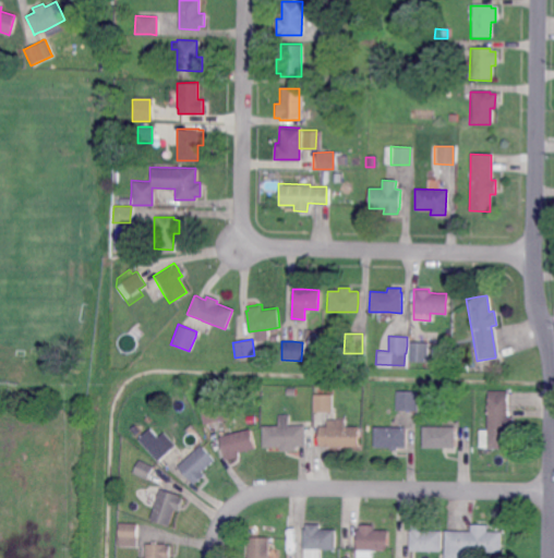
[(425,363),(408,362),(408,343),(426,343),(425,363)]
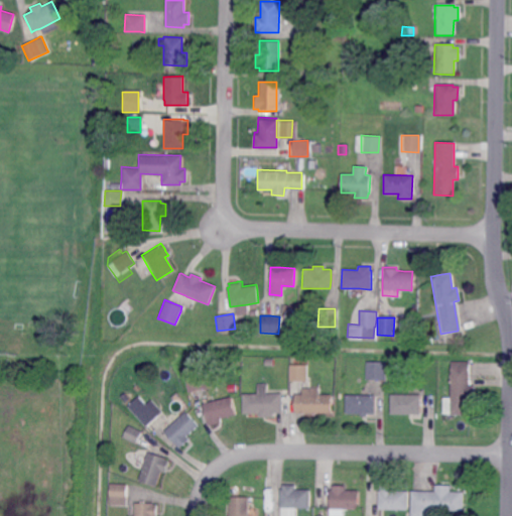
[(301,364),(304,364),(304,370),(304,375),(304,379),(288,379),(288,364),(290,364),(290,356),(301,356),(301,360),(301,364)]
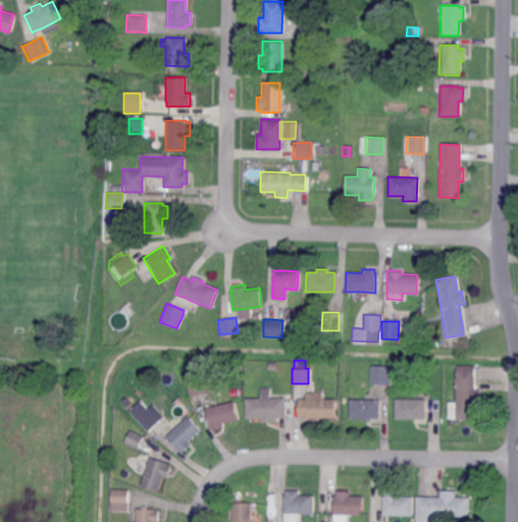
[(389,384),(387,384),(370,383),(369,383),(369,374),(369,365),(389,366),(389,372),(389,384)]
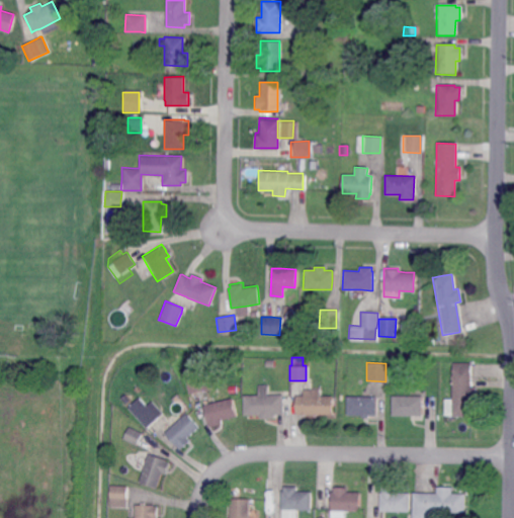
[(476,402),(470,402),(470,411),(470,412),(470,416),(444,416),(444,412),(444,406),(444,399),(451,399),(452,370),(452,366),(452,363),(470,363),(470,364),(470,386),(474,386),(476,386),(476,387),(476,402)]
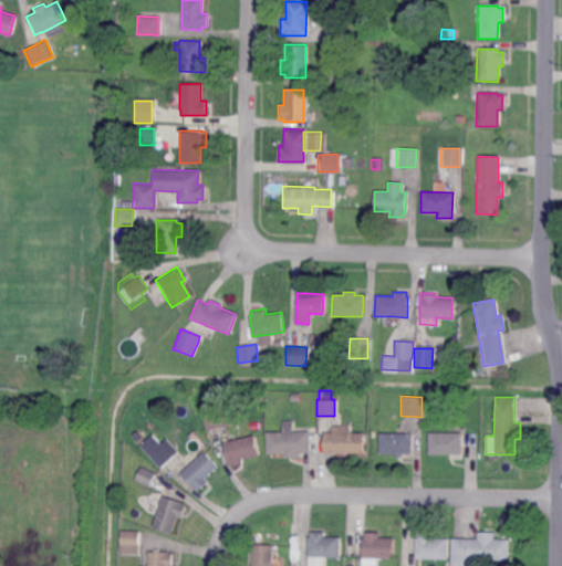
[(205,430),(200,412),(225,406),(229,423),(216,427),(207,429),(205,430)]
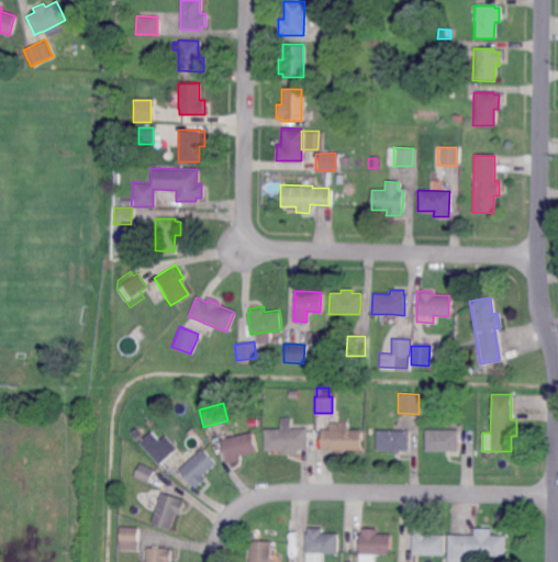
[(289,428),(297,428),(307,428),(307,429),(307,430),(308,450),(305,450),(303,450),(299,450),(298,450),(298,453),(288,454),(286,454),(285,454),(283,454),(282,454),(282,450),(265,450),(265,429),(275,428),(280,428),(279,417),(289,416),(289,428)]
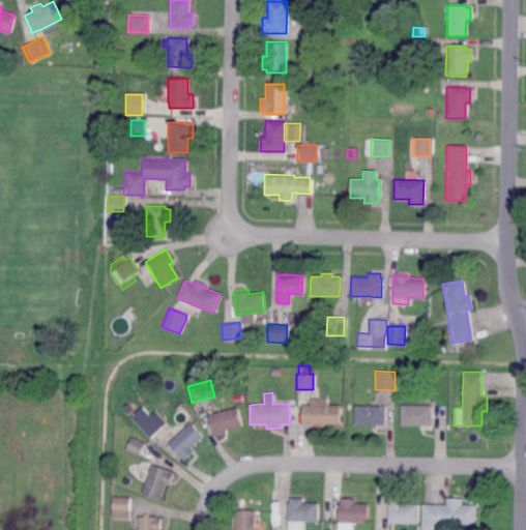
[(326,406),(339,406),(339,423),(339,425),(334,425),(321,425),(319,425),(309,424),(301,424),(302,405),(309,405),(310,399),(316,399),(326,400),(326,406)]
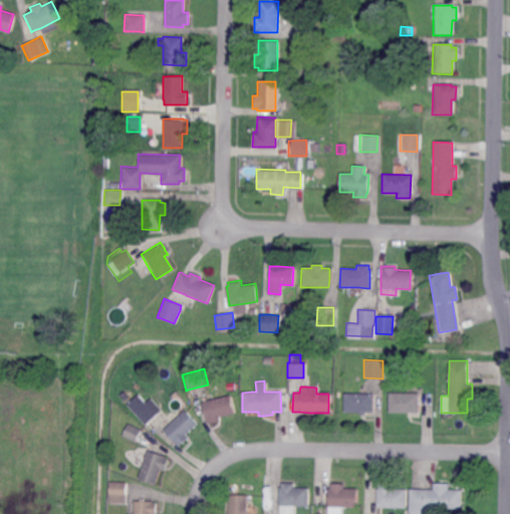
[(370,411),(360,411),(358,411),(343,410),(343,393),(356,393),(370,393),(370,409),(370,410),(370,411)]
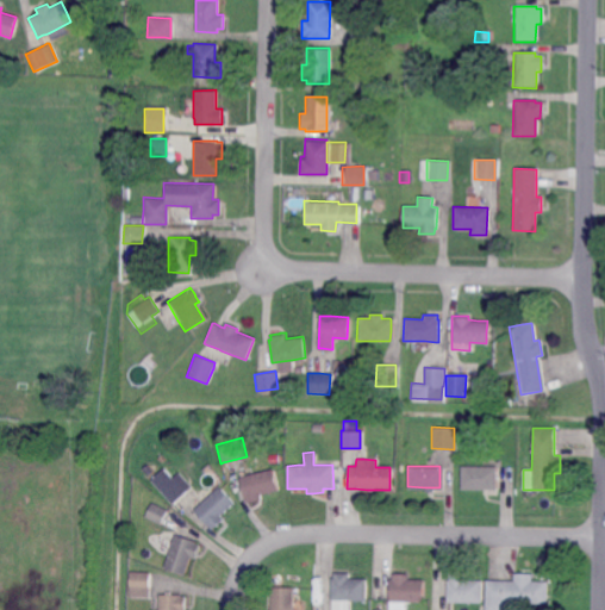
[(497,490),(494,490),(492,490),(486,489),(480,489),(461,489),(461,486),(461,466),(479,466),(493,466),(494,467),(497,467),(497,468),(497,485),(497,486),(497,490)]
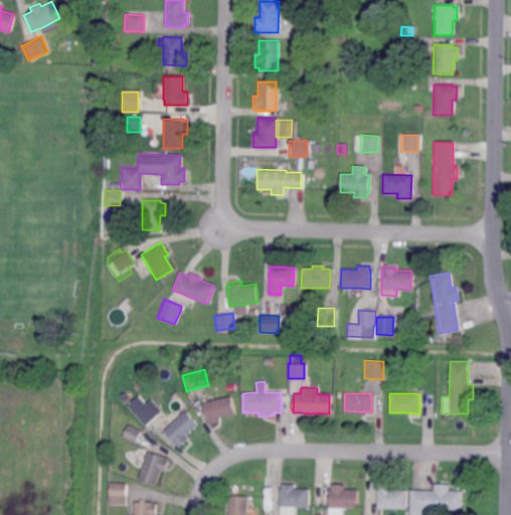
[(144,403),(148,398),(159,410),(159,411),(155,414),(145,424),(136,414),(127,405),(136,395),(144,403)]
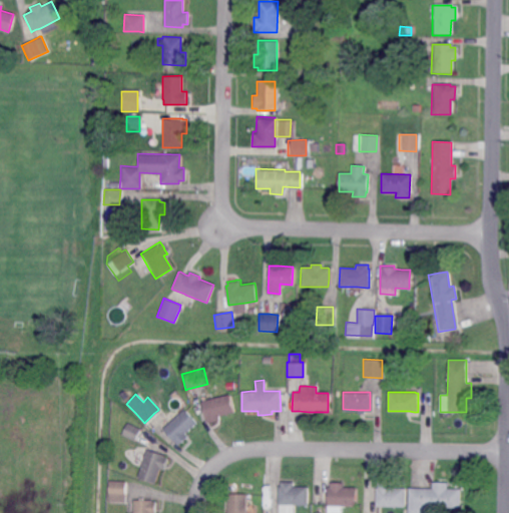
[(207,423),(204,412),(202,404),(202,402),(201,401),(225,395),(229,394),(234,411),(234,412),(234,413),(219,416),(220,420),(218,421),(217,421),(215,421),(207,423)]
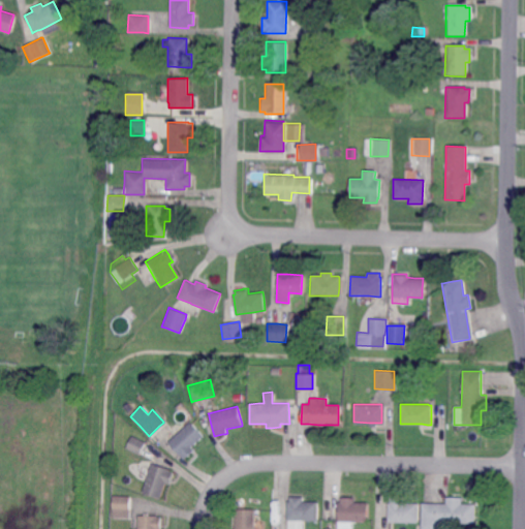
[(184,459),(168,442),(187,426),(187,425),(191,423),(193,425),(193,426),(204,436),(191,447),(193,449),(192,452),(191,452),(190,454),(185,459),(184,459)]
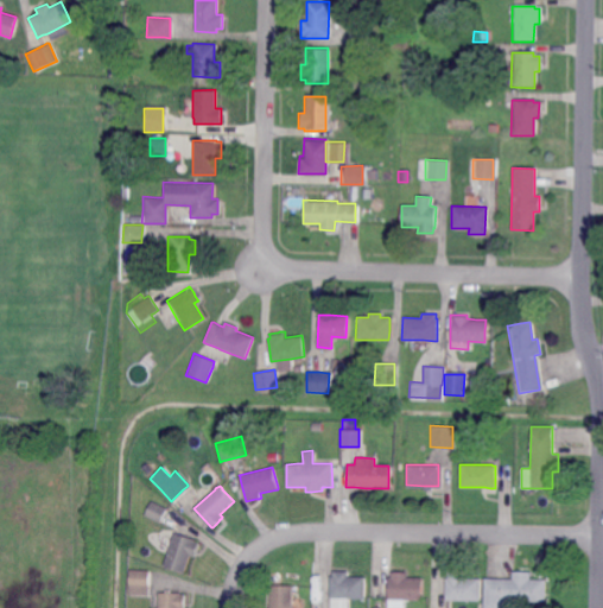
[(160,523),(144,515),(145,514),(148,506),(151,500),(158,504),(165,507),(167,508),(166,510),(165,511),(160,521),(160,523)]
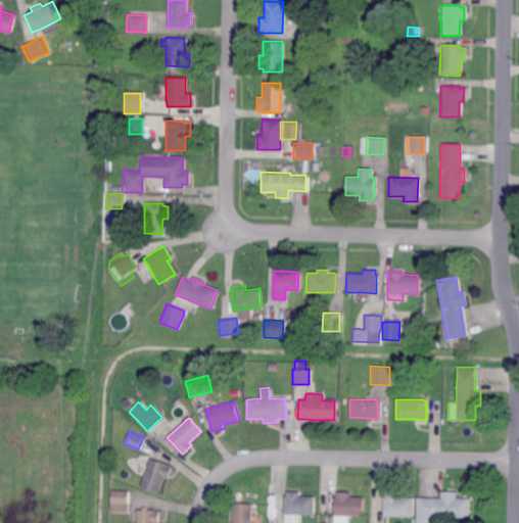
[(167,478),(167,479),(163,478),(158,492),(146,489),(144,488),(143,487),(140,486),(143,478),(149,458),(159,461),(163,463),(170,465),(172,465),(172,466),(171,467),(169,474),(168,476),(167,478)]
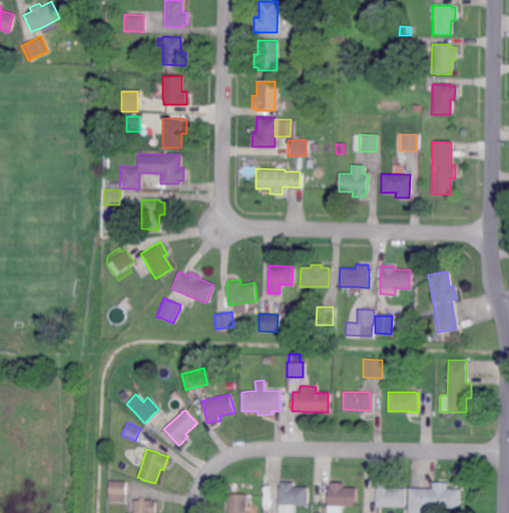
[(125,502),(124,502),(109,501),(110,480),(126,481),(126,483),(125,502)]
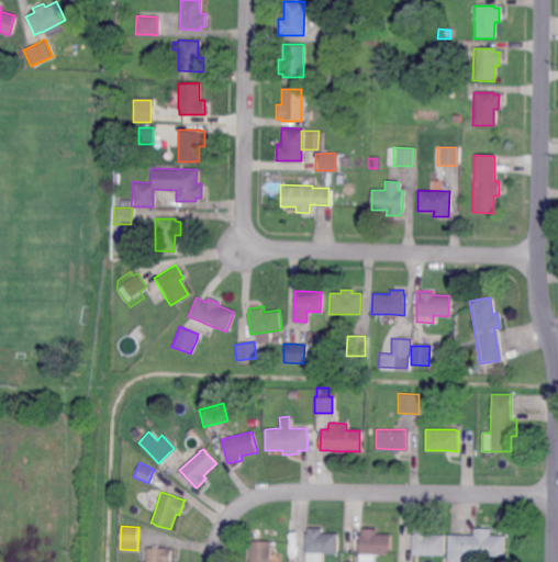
[(319,532),(335,532),(335,553),(303,553),(303,532),(305,532),(305,527),(319,528),(319,532)]
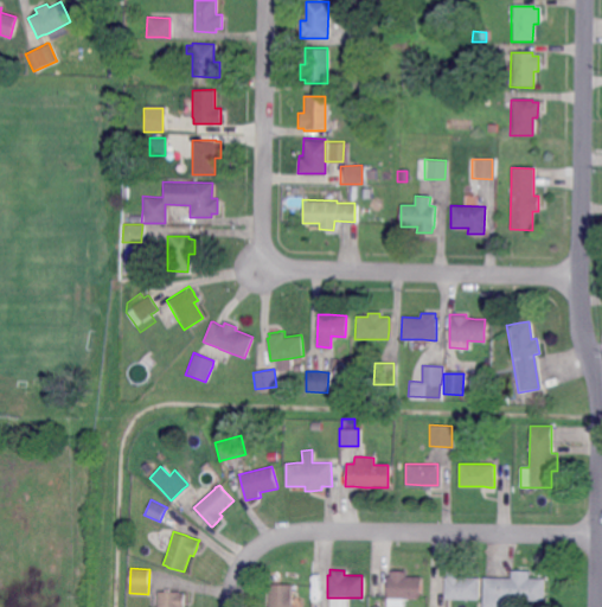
[(407,576),(421,576),(421,598),(388,598),(388,576),(390,576),(390,570),(407,572),(407,576)]
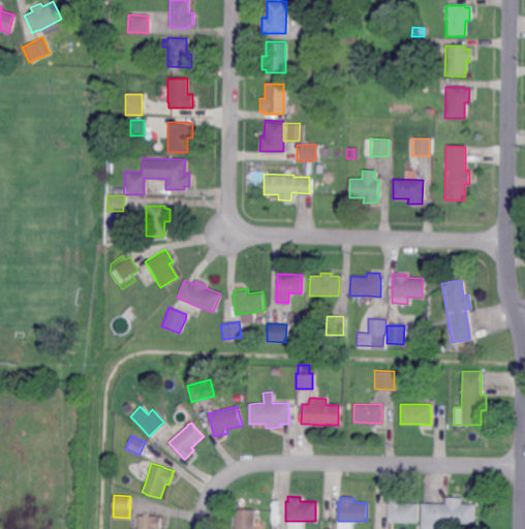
[(459,502),(473,503),(472,521),(437,521),(437,528),(421,528),(421,502),(445,502),(445,497),(460,497),(459,502)]
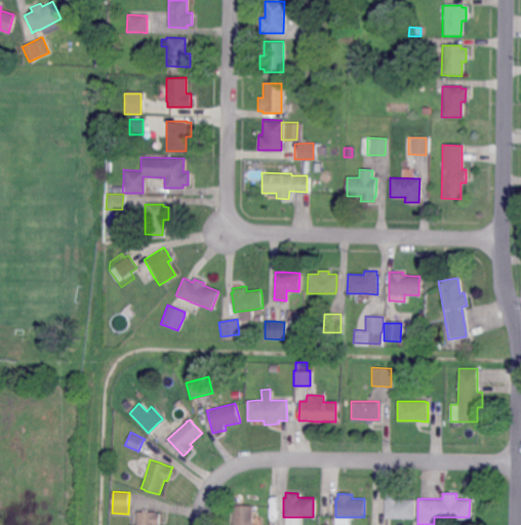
[(414,519),(385,518),(386,494),(400,494),(400,499),(414,499),(414,519)]
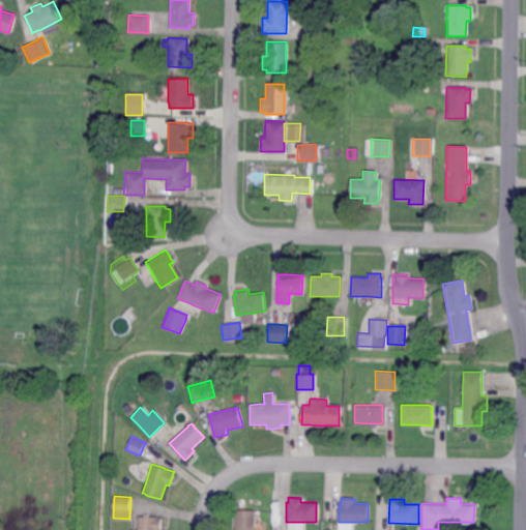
[(255,529),(235,529),(236,509),(256,510),(255,529)]
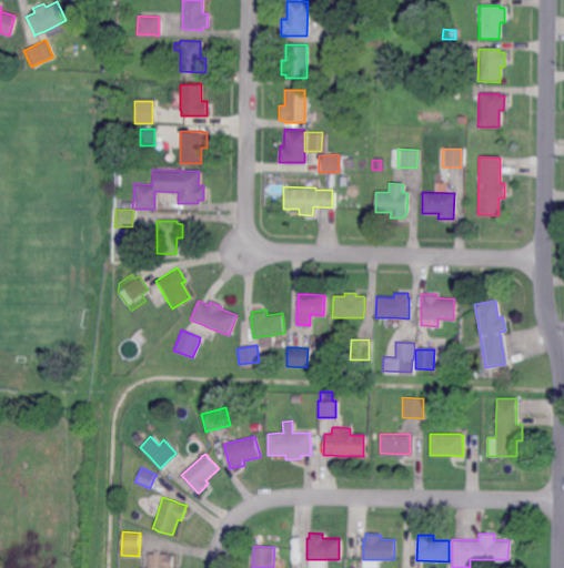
[(147,567),(147,555),(159,555),(168,555),(168,556),(170,556),(171,556),(171,566),(171,567),(147,567)]
